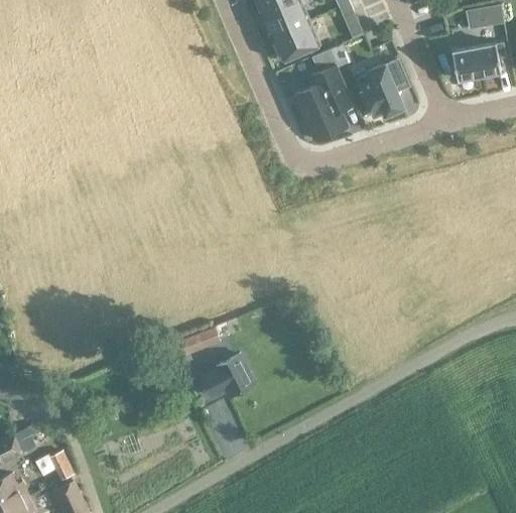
[(256,0),(263,15),(297,0),(256,0)]
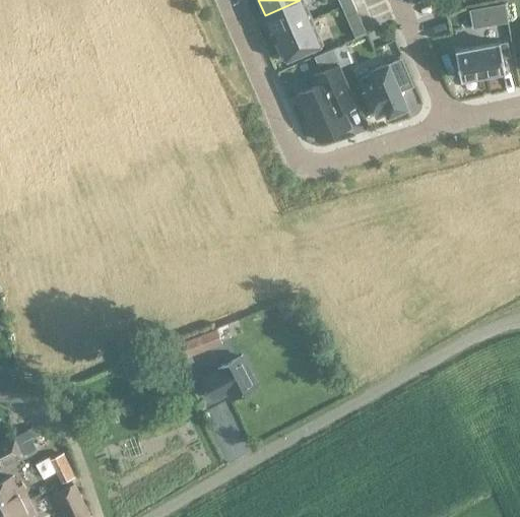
[(274,38),(311,22),(301,0),(300,0),(265,15),(274,38)]
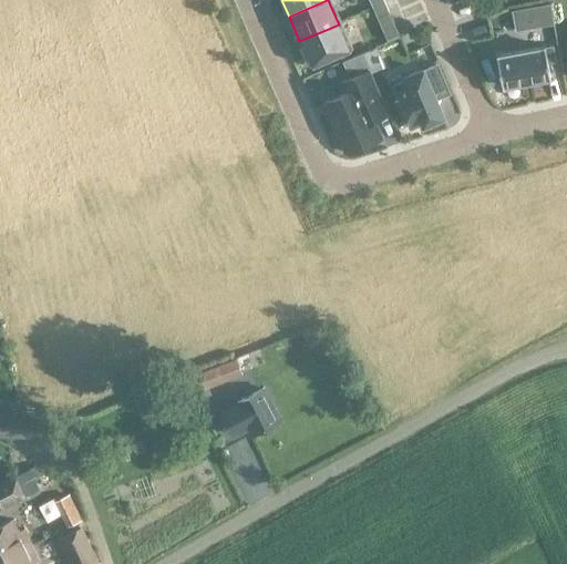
[(384,4),(382,0),(368,0),(372,10),(384,4)]
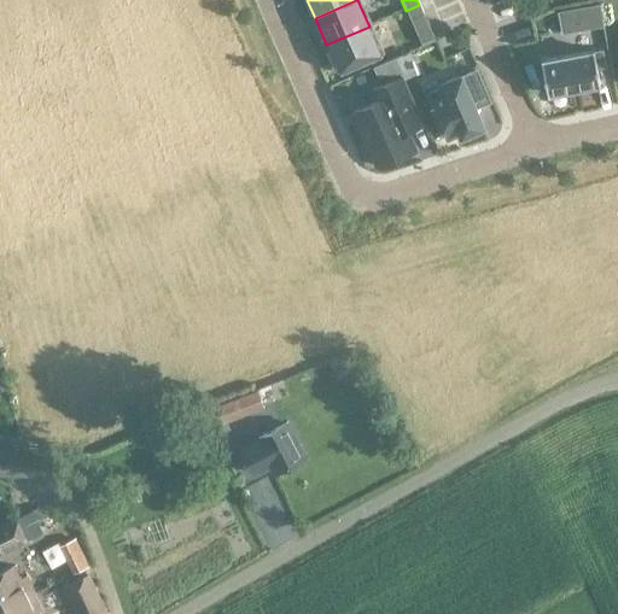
[(406,11),(410,22),(424,16),(419,5),(406,11)]
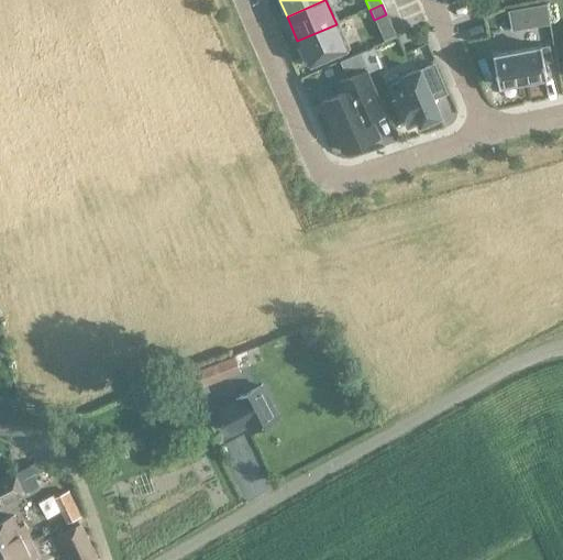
[(527,10),(531,30),(550,26),(547,7),(527,10)]
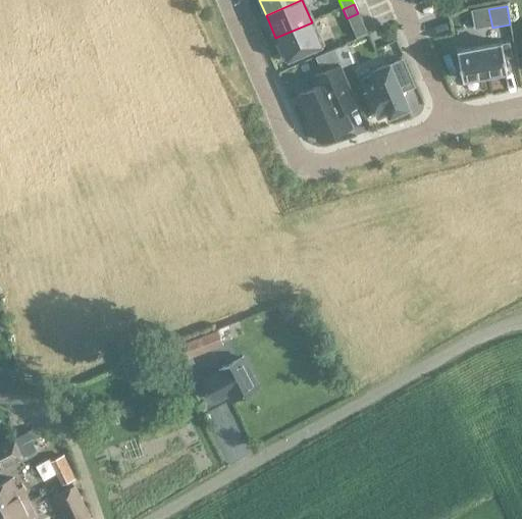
[(285,61),(322,46),(312,22),(275,38),(285,61)]
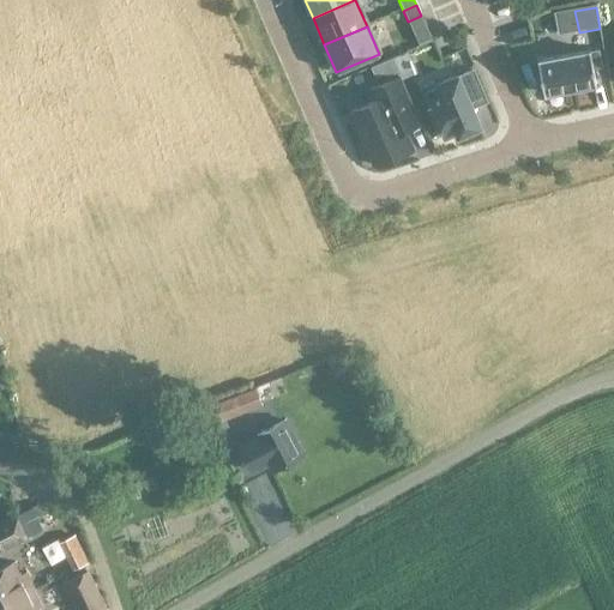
[(543,96),(596,86),(593,70),(601,68),(599,53),(590,54),(590,53),(537,62),(543,96)]
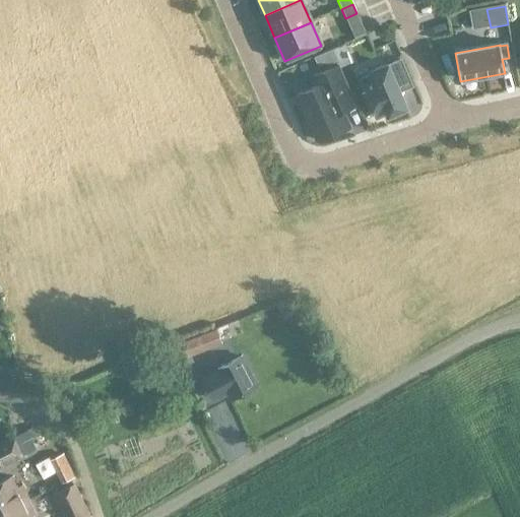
[(388,66),(399,93),(412,87),(401,61),(388,66)]
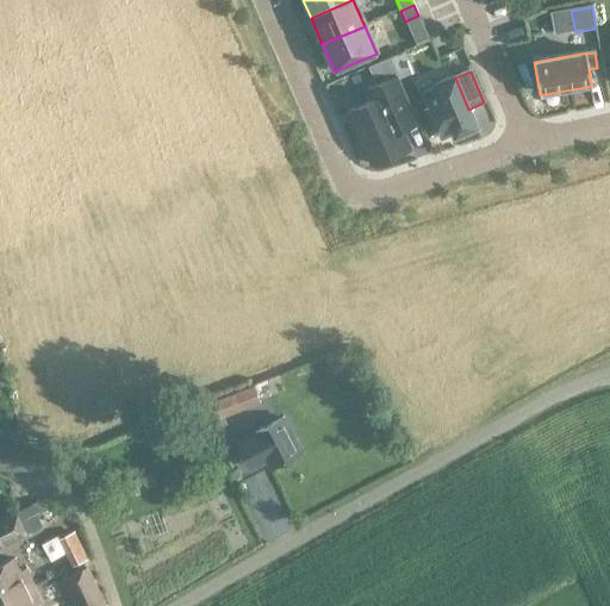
[(372,167),(410,151),(402,132),(417,125),(397,77),(367,91),(372,102),(349,112),(372,167)]
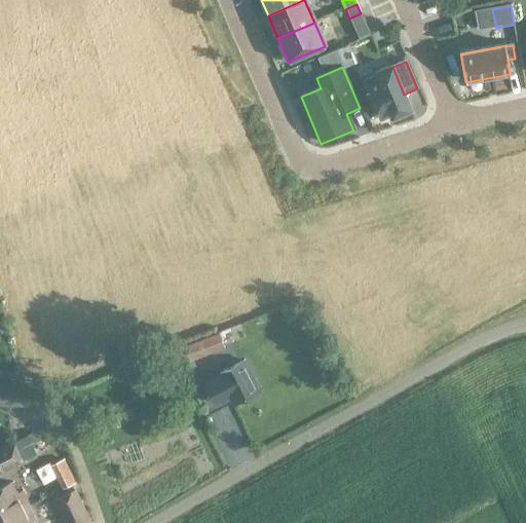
[(390,114),(392,118),(411,110),(404,95),(392,67),(374,74),(375,77),(364,82),(379,119),(390,114)]
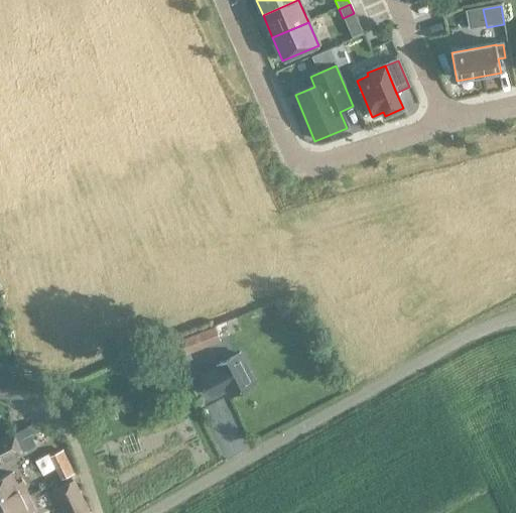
[(215,329),(165,348),(170,361),(220,342),(217,333),(215,329)]
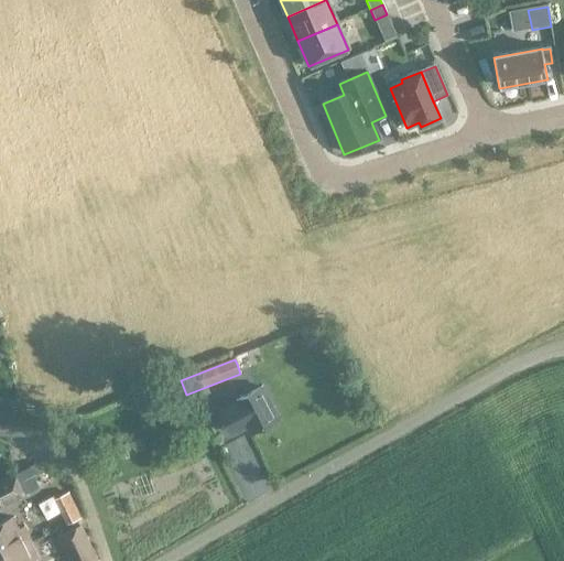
[(305,371),(288,379),(294,392),(312,385),(305,371)]
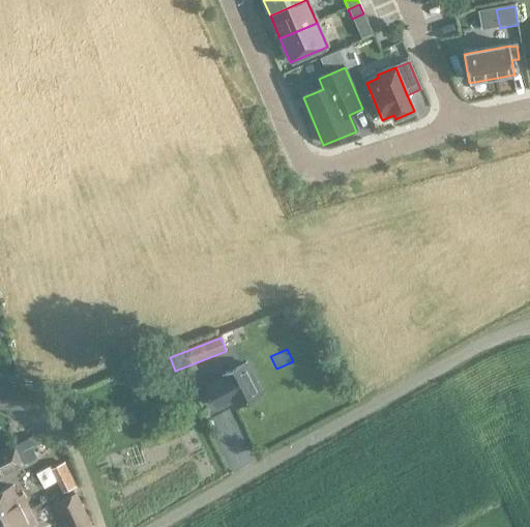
[(246,366),(222,378),(223,379),(206,387),(214,403),(222,399),(225,405),(234,401),(237,407),(261,396),(246,366)]
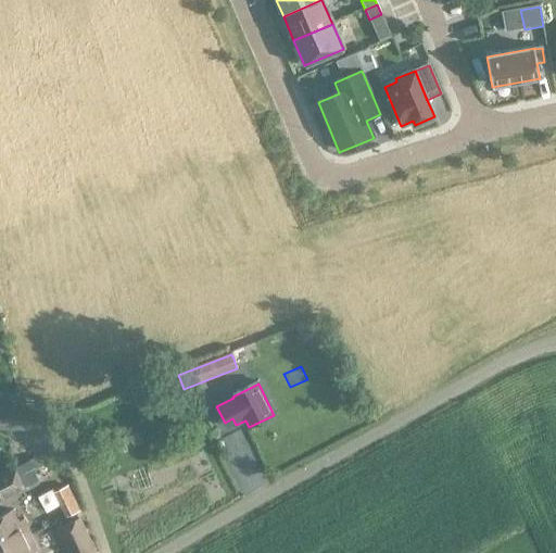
[(29,463),(0,475),(0,501),(27,489),(26,487),(38,482),(29,463)]
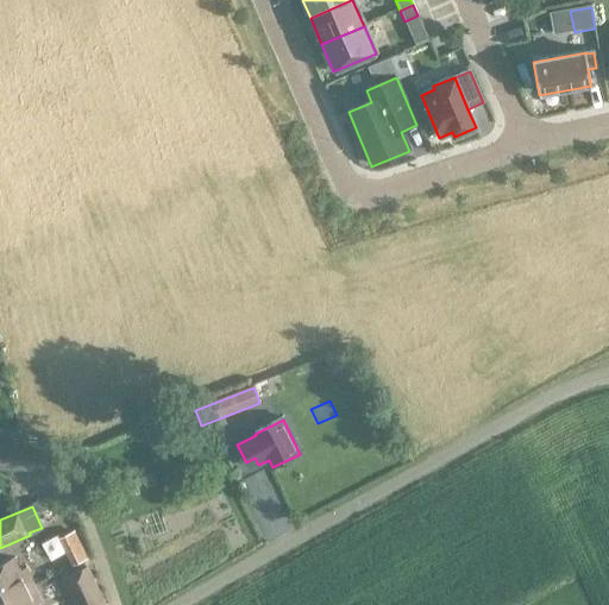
[(0,600),(35,584),(26,568),(20,572),(13,559),(0,563),(0,600)]
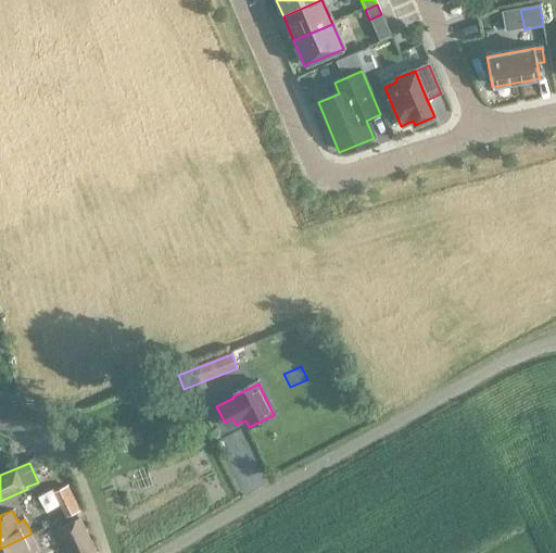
[(59,528),(70,550),(71,552),(96,552),(79,518),(59,528)]
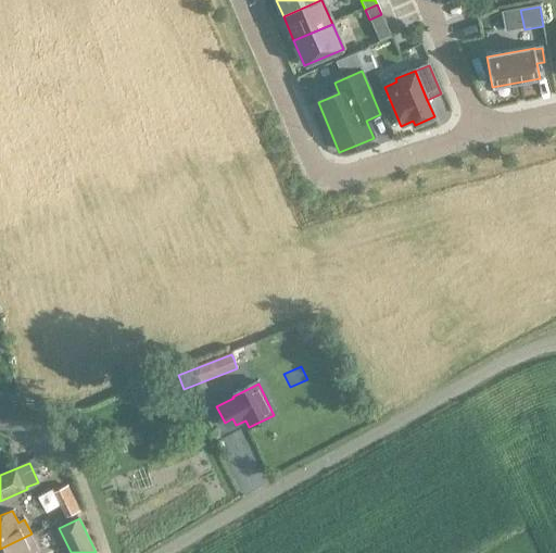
[(39,550),(32,533),(0,549),(0,552),(35,552),(39,550)]
